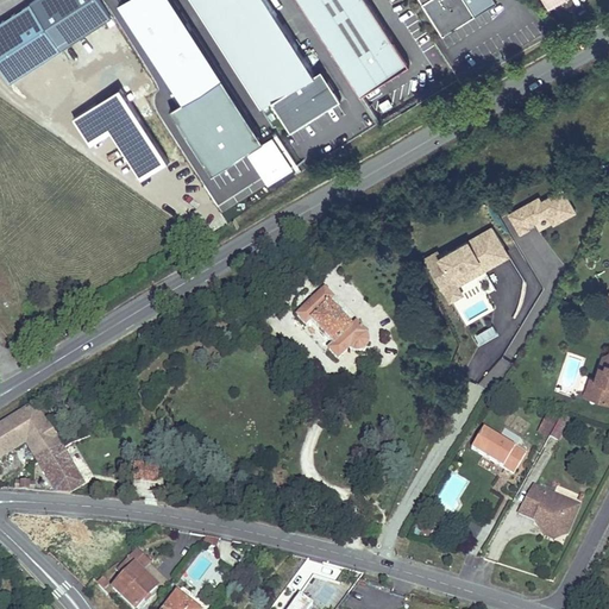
[(111,18),(99,0),(33,0),(0,22),(0,66),(11,83),(111,18)]
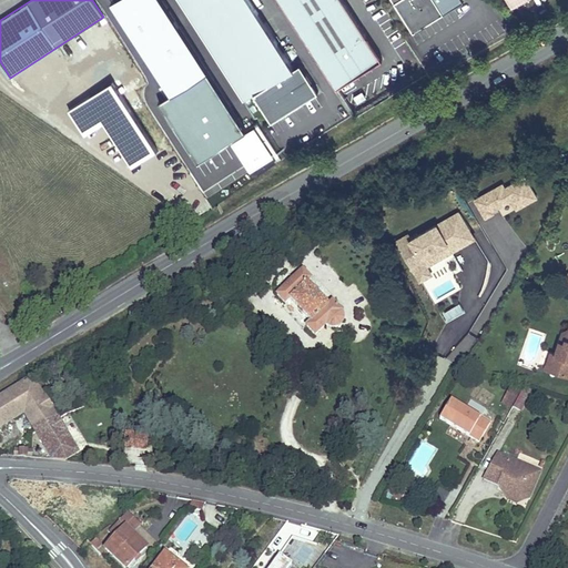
[(194,162),(242,137),(168,0),(113,0),(166,97),(161,100),(194,162)]
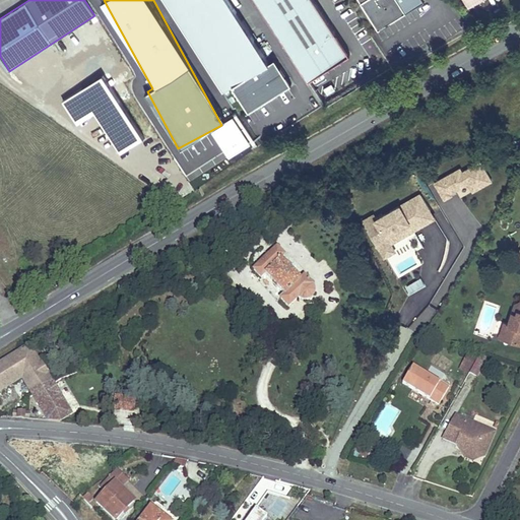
[(163,0),(222,92),(233,85),(249,111),(293,83),(275,57),(269,61),(230,0),(163,0)]
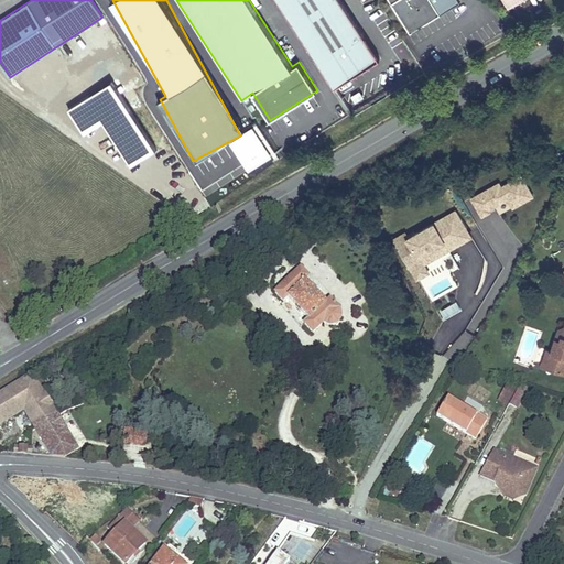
[(277,0),(335,88),(379,60),(340,0),(277,0)]
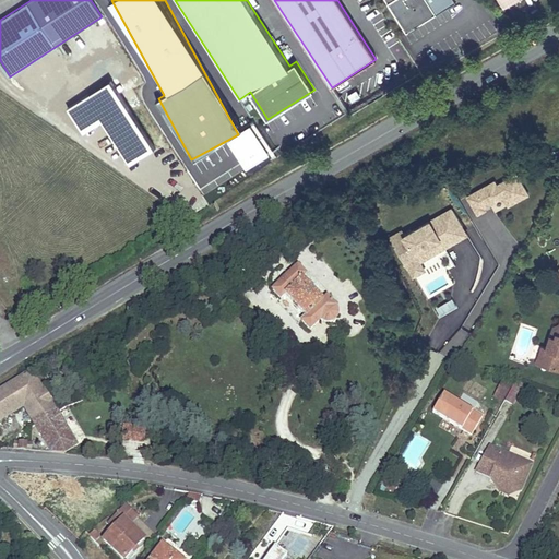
[(387,0),(407,31),(451,2),(449,0),(387,0)]
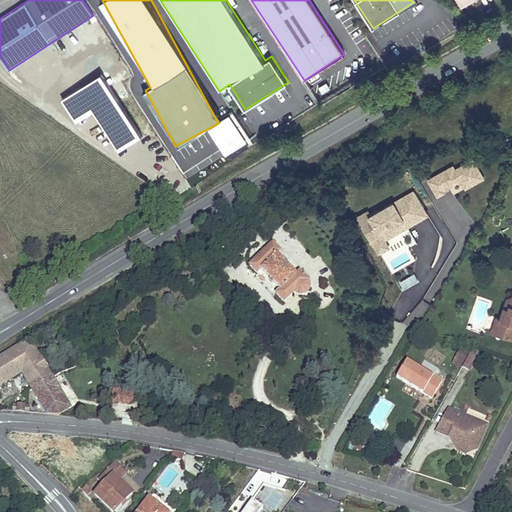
[(455,0),(460,8),(476,0),(455,0)]
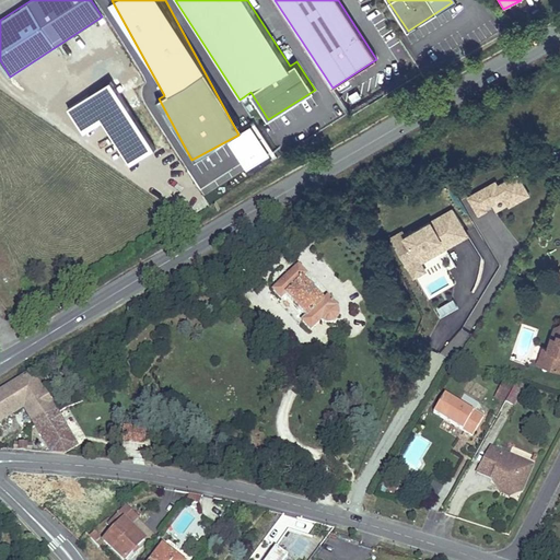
[(466,195),(476,214),(504,201),(506,207),(531,196),(518,172),(497,182),(496,179),(466,195)]
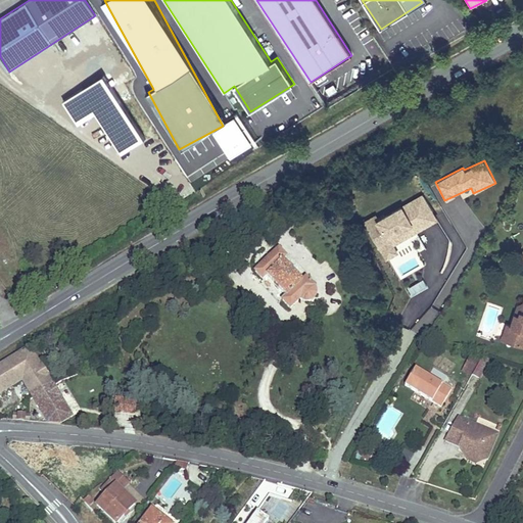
[(380,252),(439,223),(424,193),(366,223),(380,252)]
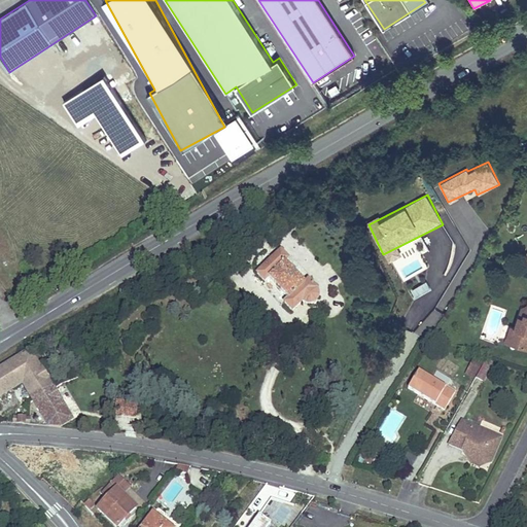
[(287,259),(280,251),(256,274),(265,282),(269,278),(288,299),(284,303),(292,311),(302,302),(308,305),(314,304),(317,301),(318,295),(318,292),(316,289),(308,280),(304,283),(284,262),(287,259)]
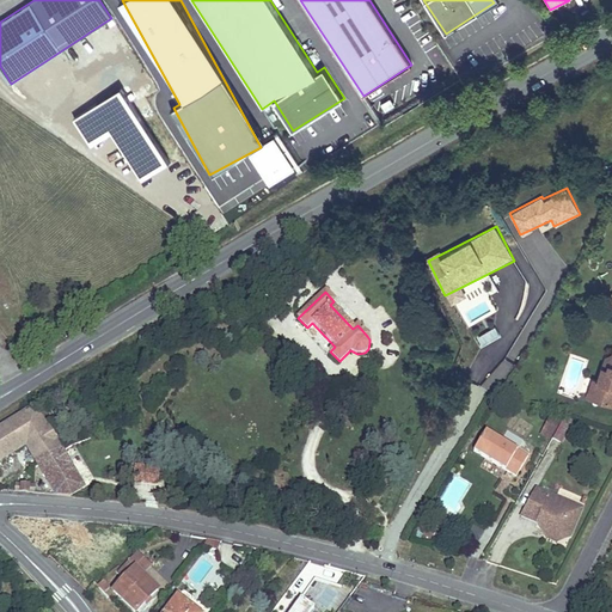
[(483,346),(501,335),(495,326),(478,337),(483,346)]
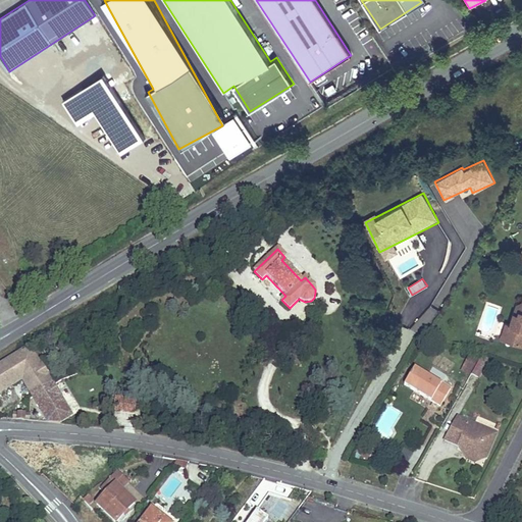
[(521,305),(519,315),(514,314),(511,325),(508,332),(514,334),(512,343),(521,345),(521,305)]
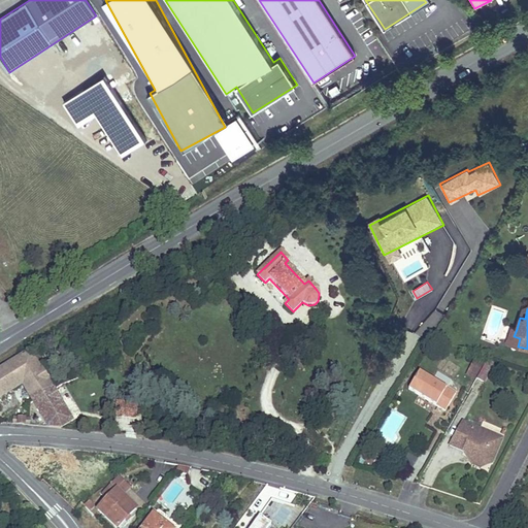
[(507,343),(518,347),(520,338),(514,336),(517,329),(513,328),(507,343)]
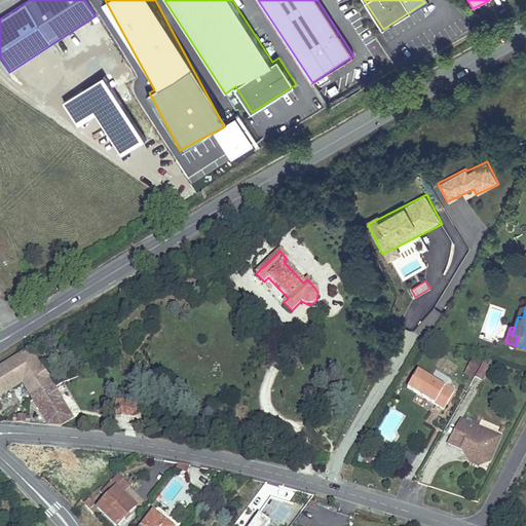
[(0,396),(23,382),(33,400),(51,388),(41,369),(40,370),(29,350),(0,368),(0,396)]
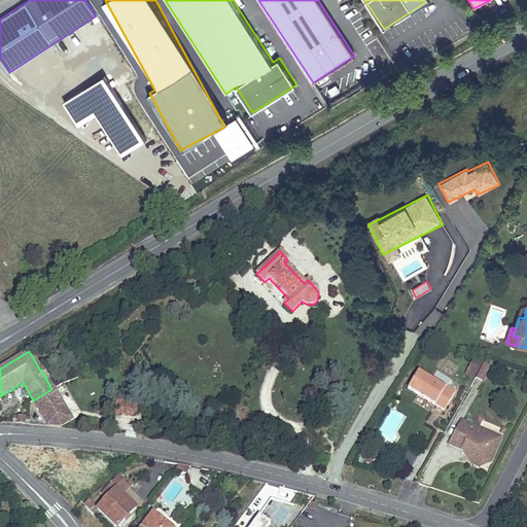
[(482,363),(473,359),(467,370),(476,375),(482,363)]
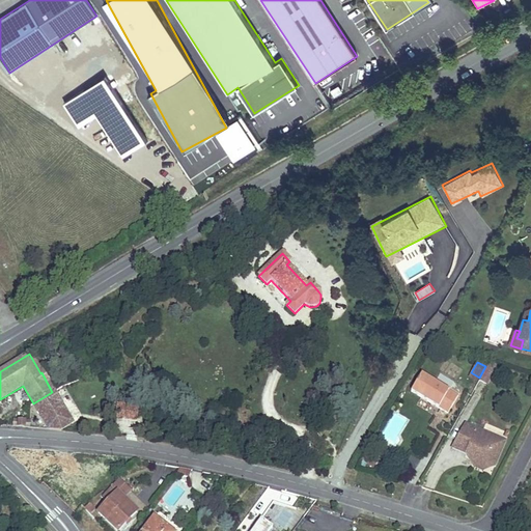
[(480,381),(486,384),(495,369),(487,365),(480,381)]
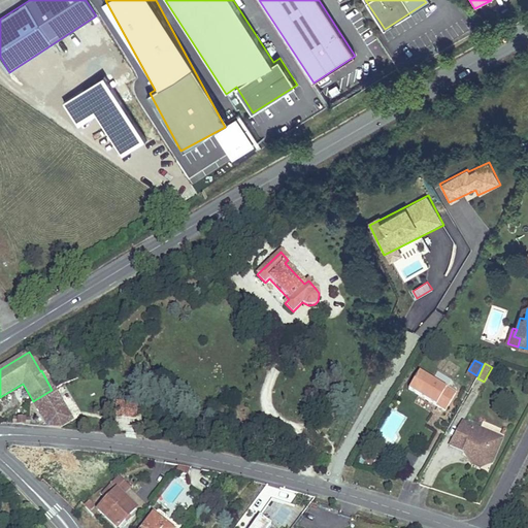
[(419,371),(408,390),(444,411),(456,393),(419,371)]
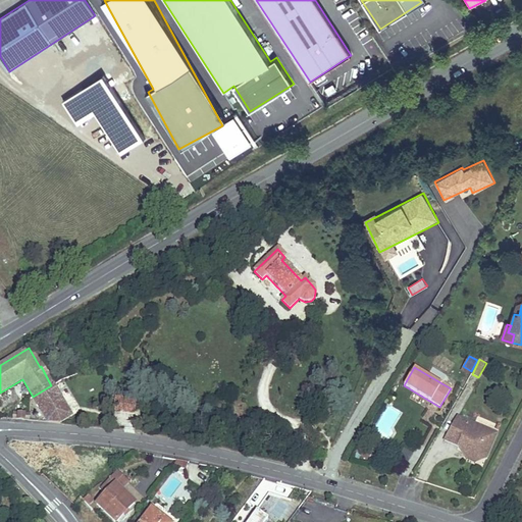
[(58,396),(52,384),(51,385),(33,397),(48,422),(60,423),(70,416),(58,396)]
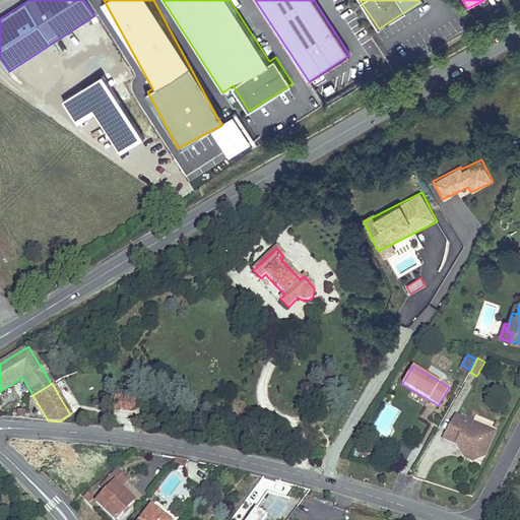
[(113,408),(133,411),(135,397),(114,395),(113,408)]
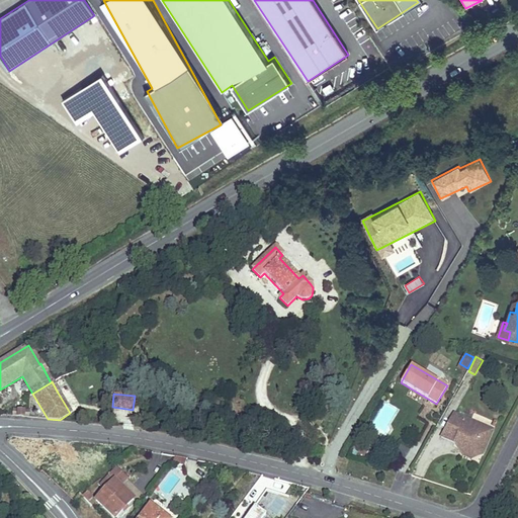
[(493,430),(454,414),(441,437),(454,442),(465,447),(464,451),(470,454),(476,452),(483,454),(493,430)]
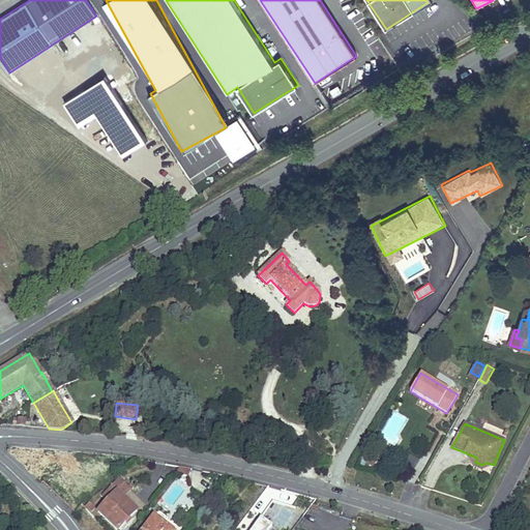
[(481,470),(494,465),(487,463),(481,465),(475,462),(476,458),(465,452),(473,466),(481,470)]
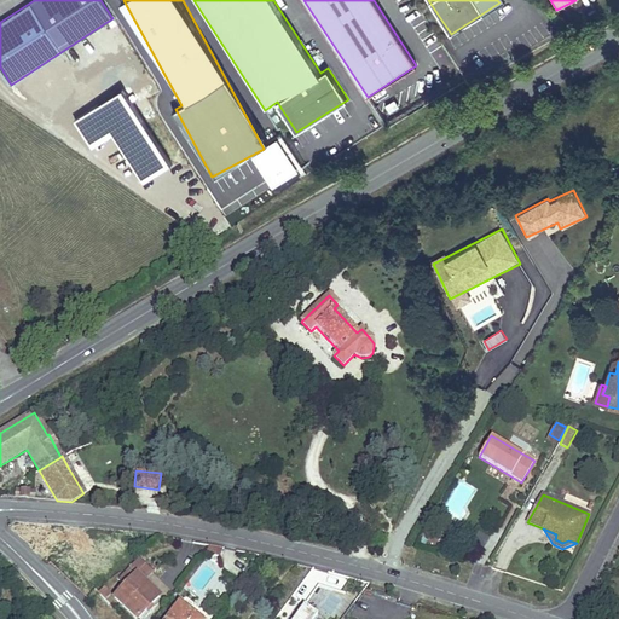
[(428,542),(433,534),(427,531),(418,542),(424,547),(428,542)]
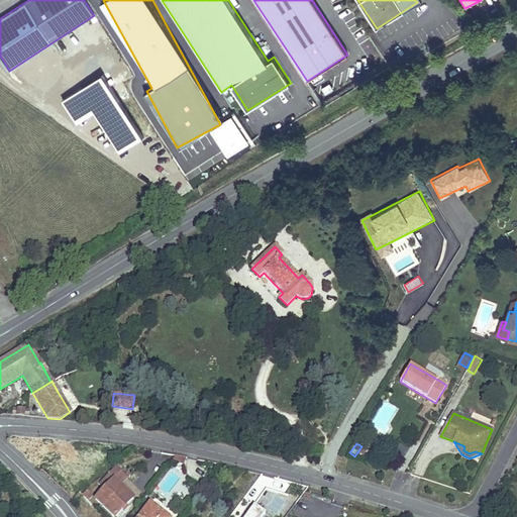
[(409,450),(400,444),(392,457),(401,463),(409,450)]
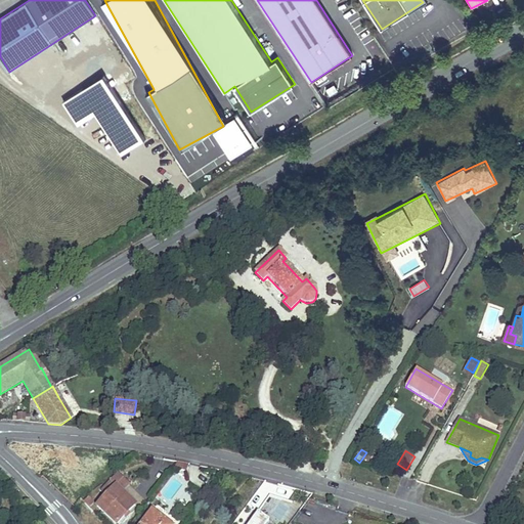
[(362,459),(368,463),(373,456),(366,452),(362,459)]
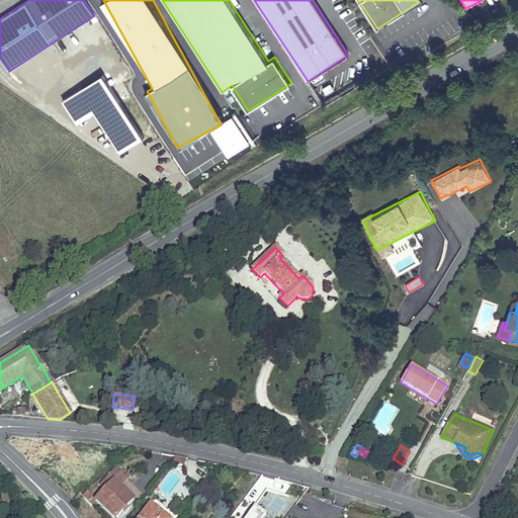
[(108,465),(100,456),(89,466),(97,476),(108,465)]
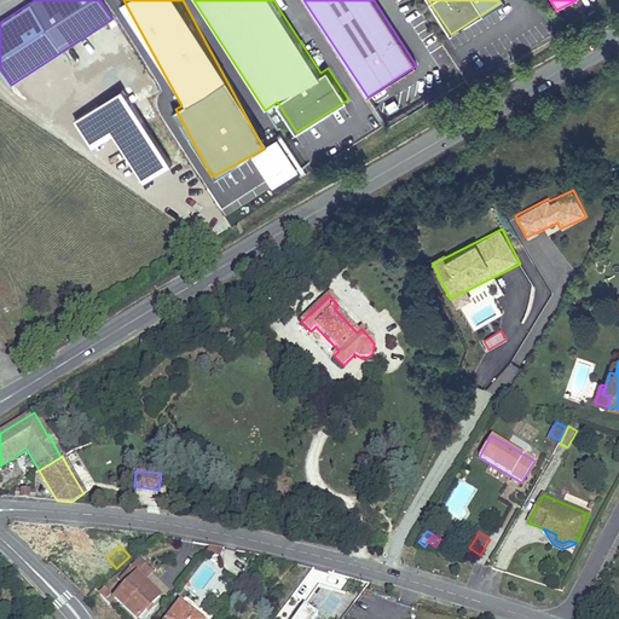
[(219,556),(223,548),(209,545),(204,554),(219,556)]
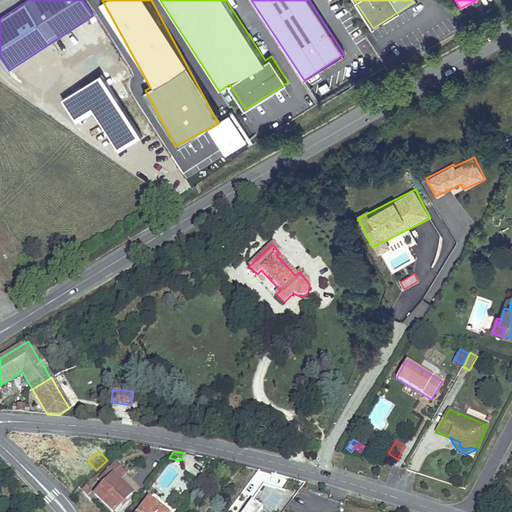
[(45,456),(41,460),(49,466),(54,459),(47,453),(45,456)]
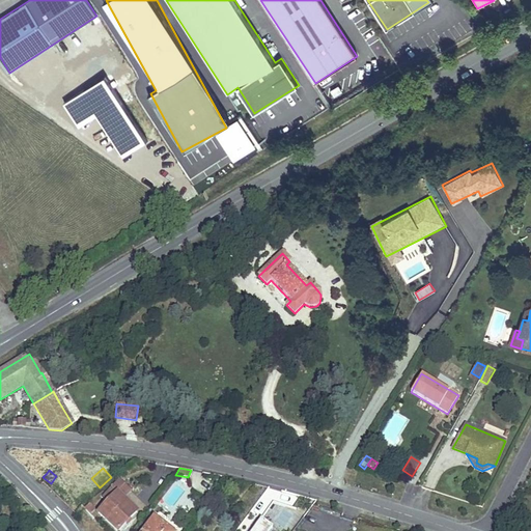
[(98,512),(117,530),(137,511),(122,498),(130,491),(118,480),(102,497),(107,503),(98,512)]
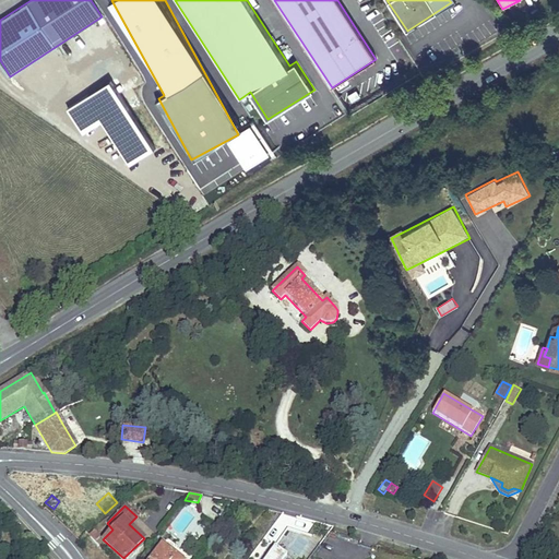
[(95,540),(100,536),(94,530),(90,535),(95,540)]
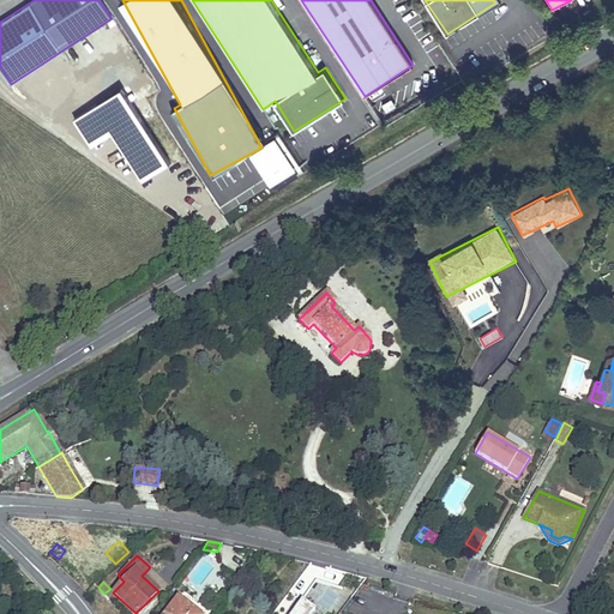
[(166,613),(198,613),(178,599),(166,613)]
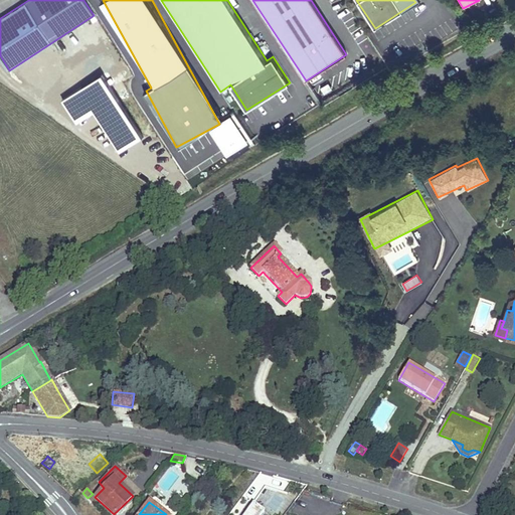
[(261,514),(263,513),(251,505),(244,514),(261,514)]
